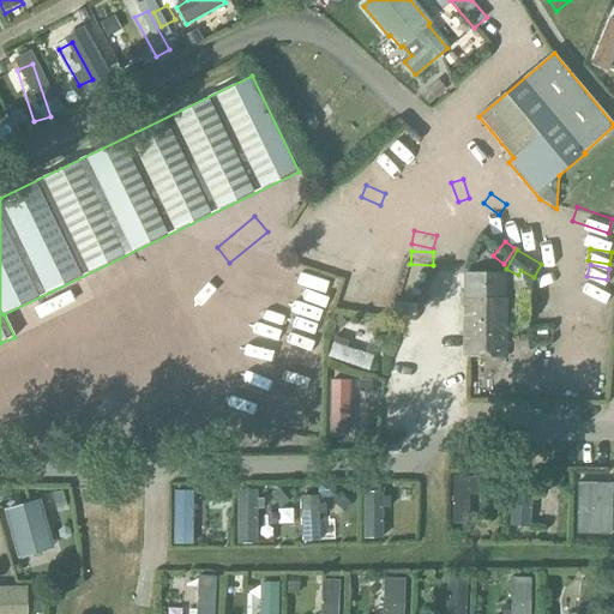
[(385,299),(390,277),(365,271),(360,293),(385,299)]
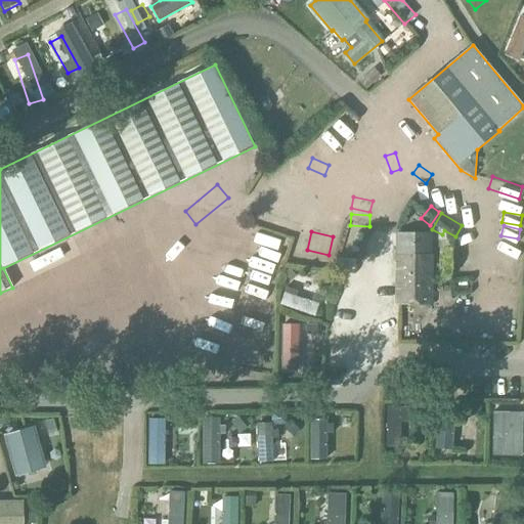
[(397,234),(396,308),(431,308),(430,234),(397,234)]
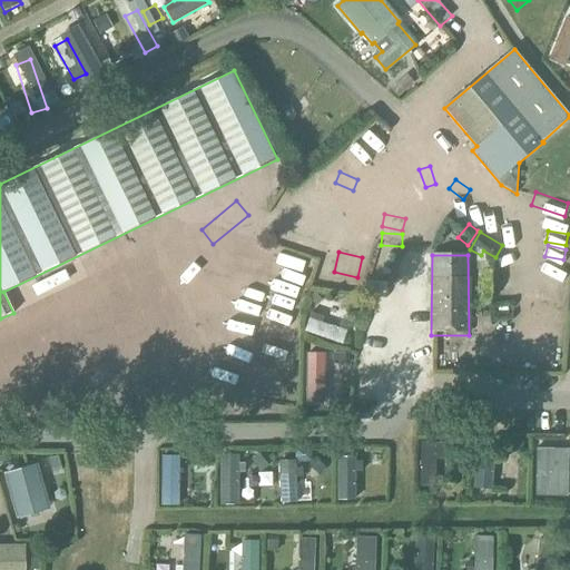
[(383,259),(379,282),(390,285),(394,262),(383,259)]
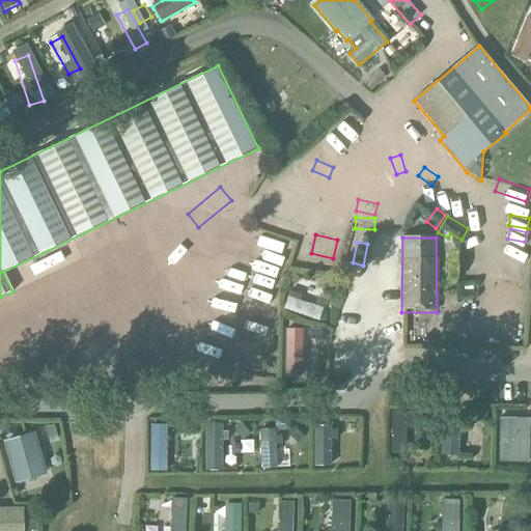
[(163,260),(177,252),(172,243),(158,250),(163,260)]
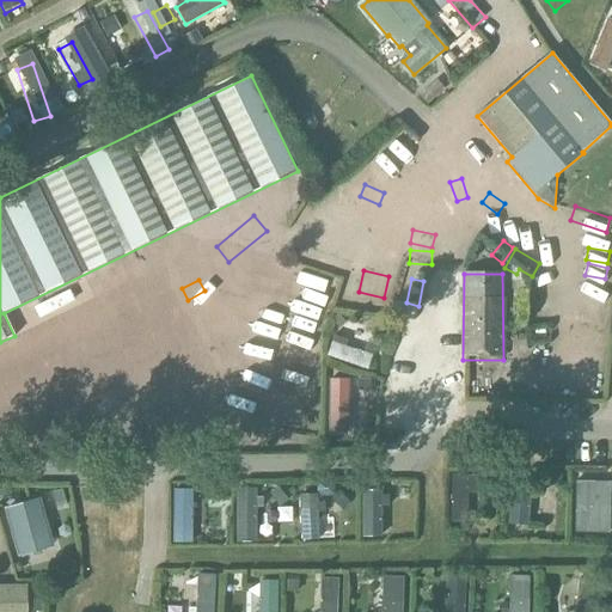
[(582,292),(603,297),(605,285),(585,280),(582,292)]
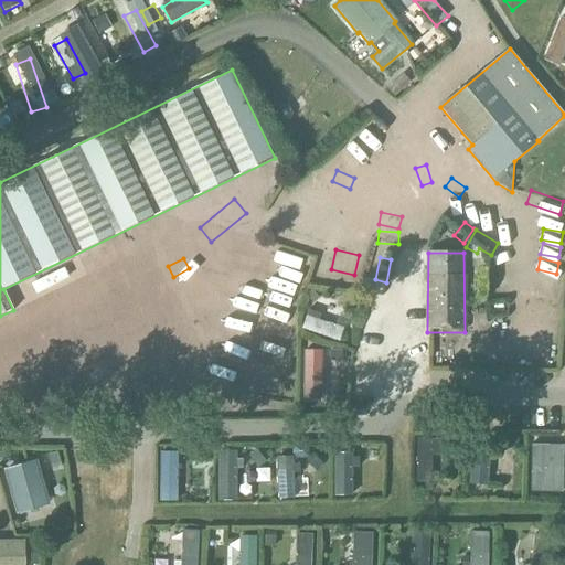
[(125,260),(93,283),(103,296),(135,274),(125,260)]
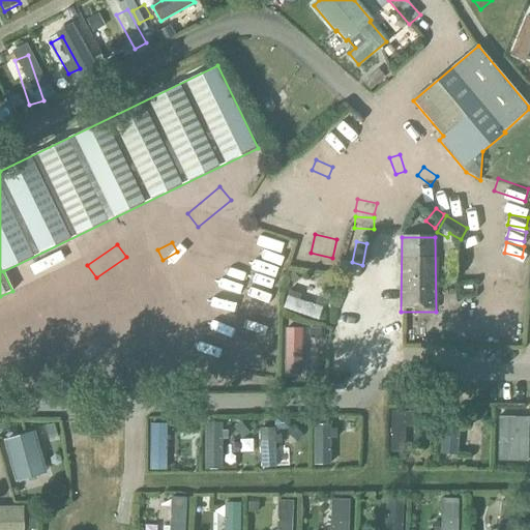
[(507,260),(505,270),(522,273),(524,263),(507,260)]
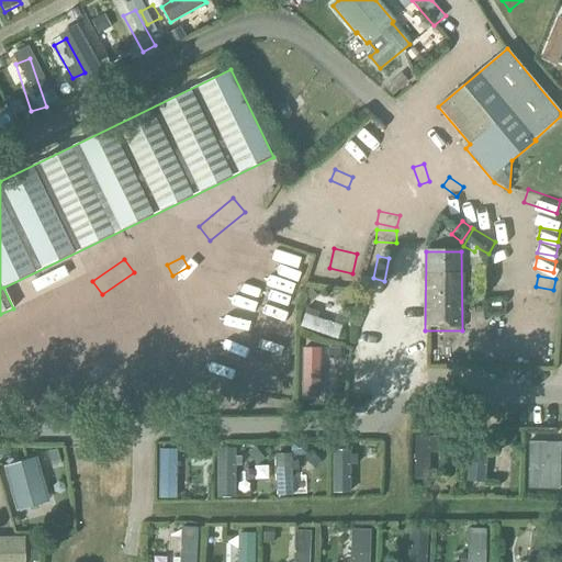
[(532,322),(528,333),(551,340),(555,330),(532,322)]
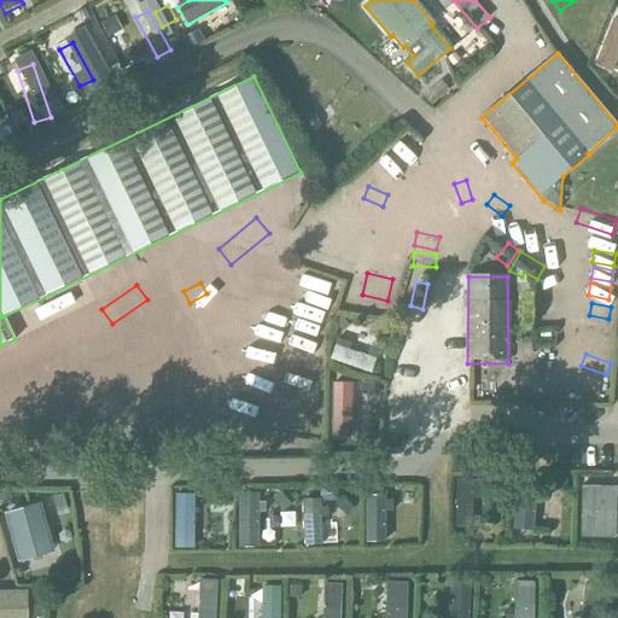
[(372,392),(377,378),(333,363),(328,378),(372,392)]
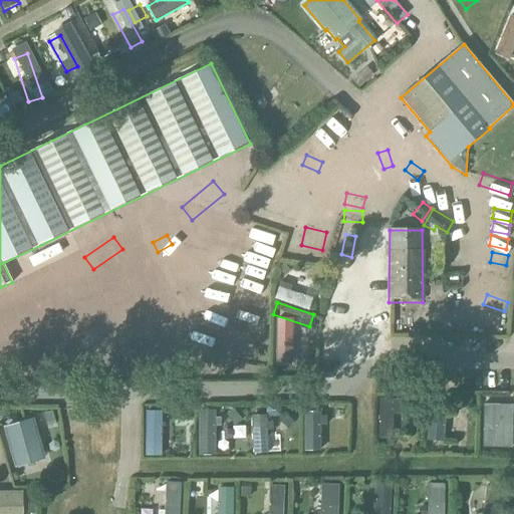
[(433,325),(454,323),(453,312),(432,314),(433,325)]
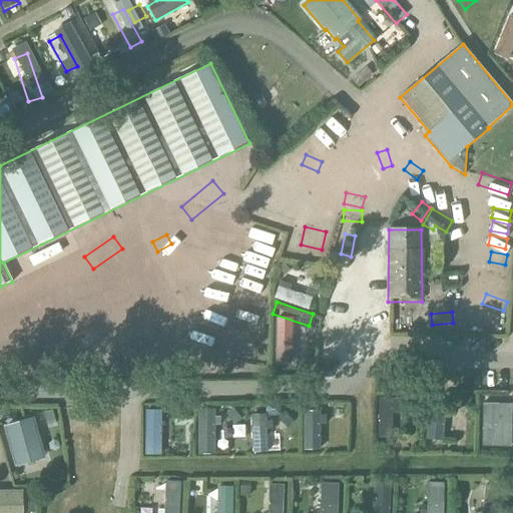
[(485,323),(502,324),(502,314),(485,313),(485,323)]
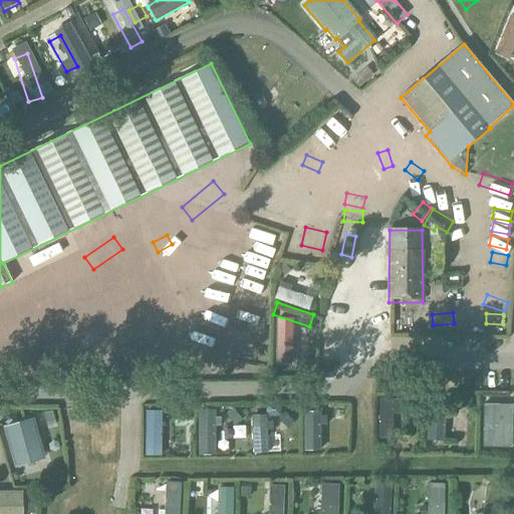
[(183,354),(199,347),(186,318),(170,325),(183,354)]
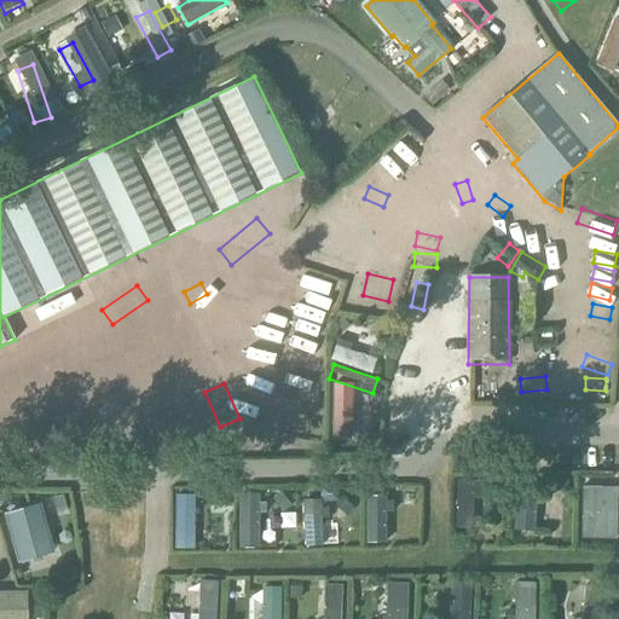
[(111,416),(111,431),(128,431),(128,416),(111,416)]
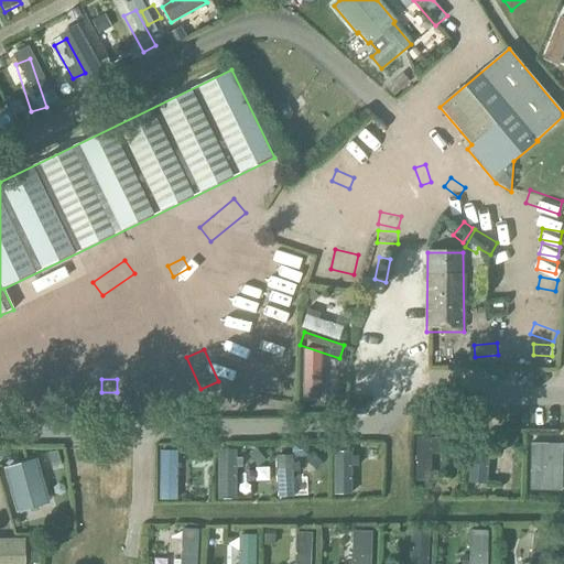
[(449,455),(449,440),(416,440),(415,479),(431,479),(432,455),(449,455)]
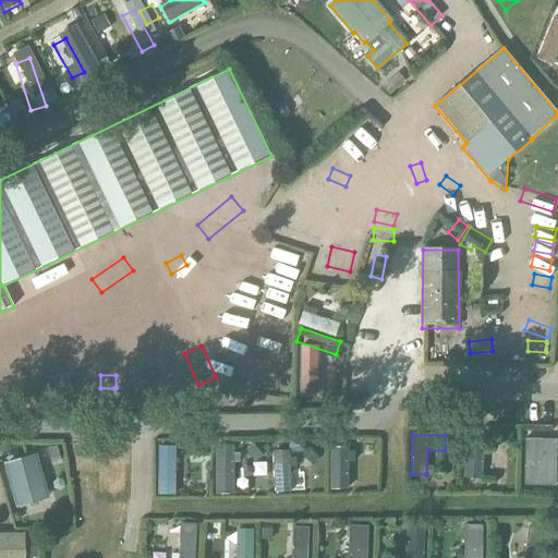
[(557,484),(557,439),(525,439),(524,483),(557,484)]
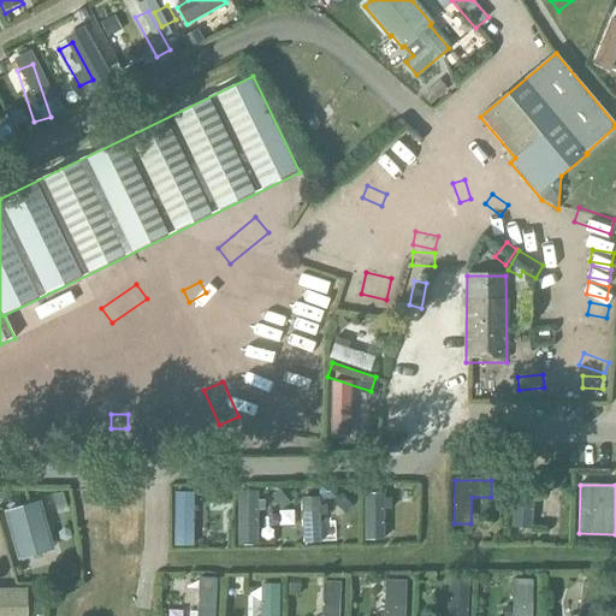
[(187,562),(188,523),(172,522),(171,561),(187,562)]
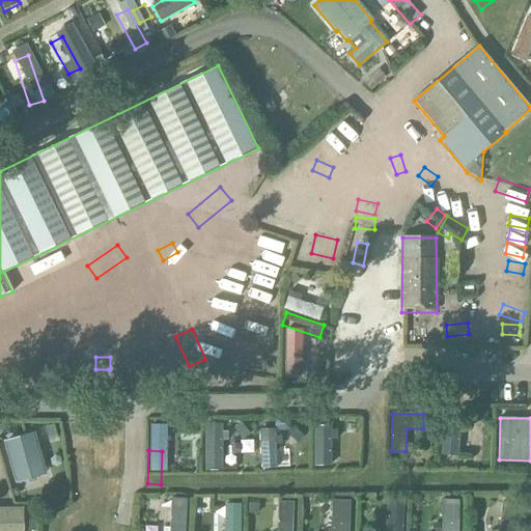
[(204,473),(220,472),(218,450),(202,450),(204,473)]
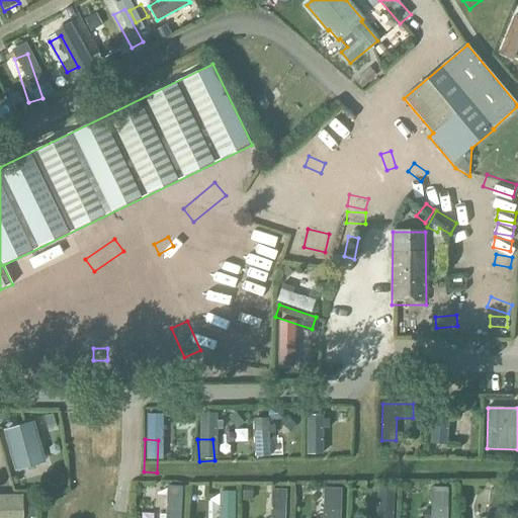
[(446,517),(447,490),(432,490),(432,511),(426,511),(425,517),(446,517)]
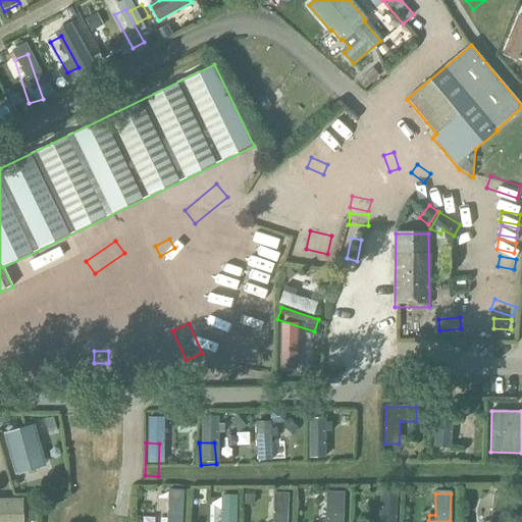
[(0,521),(21,521),(21,500),(0,500),(0,521)]
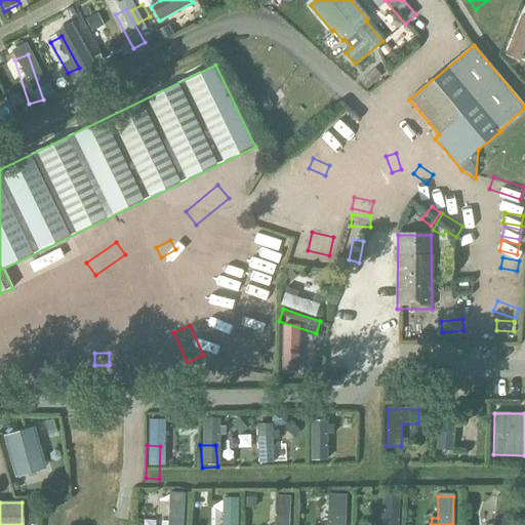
[(236,524),(237,513),(216,512),(215,524),(236,524)]
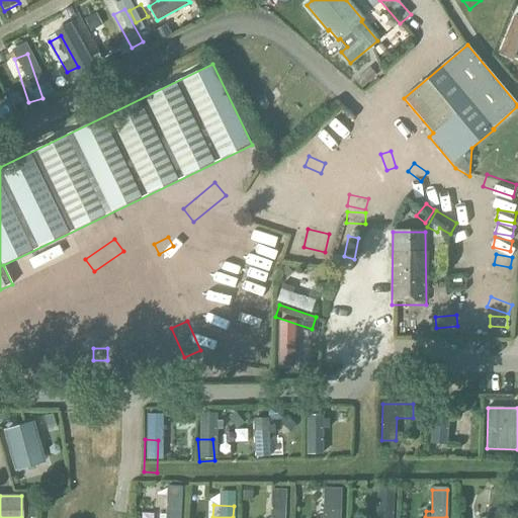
[(176,517),(176,507),(161,508),(161,517),(176,517)]
